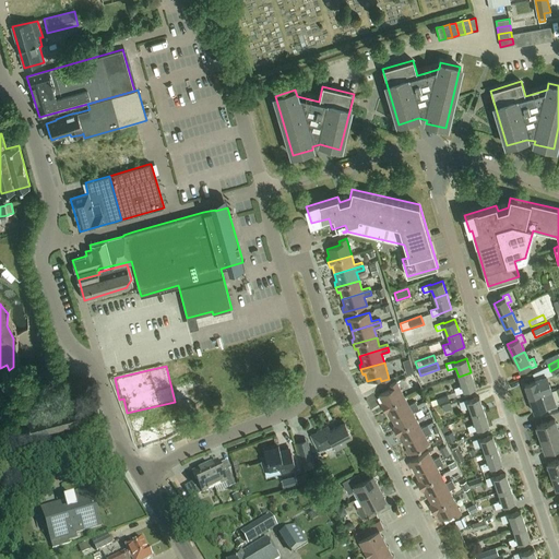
[(411,366),(404,368),(406,375),(413,372),(411,366)]
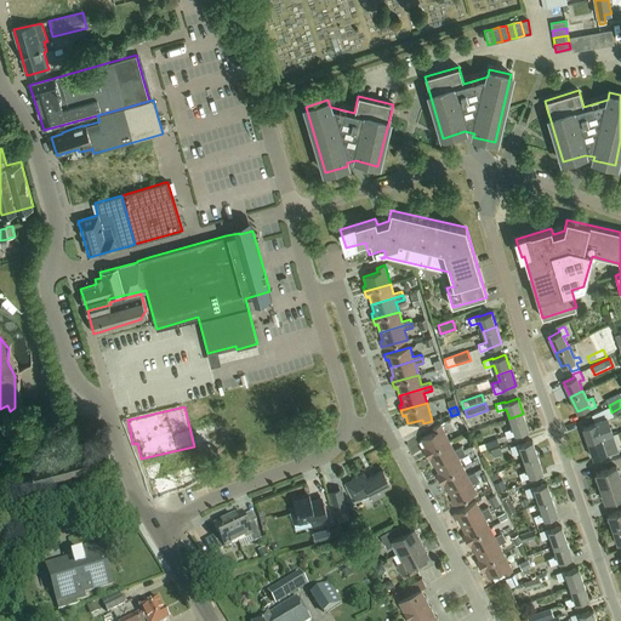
[(523,414),(510,419),(513,428),(505,431),(507,438),(516,434),(516,433),(528,429),(523,414)]
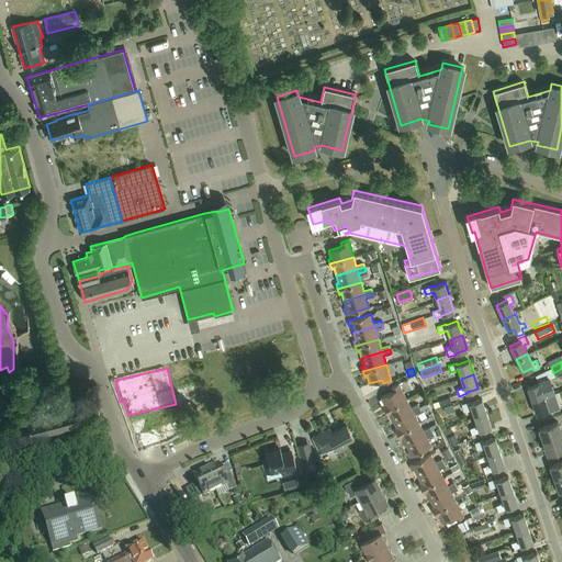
[(539,382),(527,386),(532,401),(543,396),(552,393),(555,393),(550,378),(547,379),(539,382)]
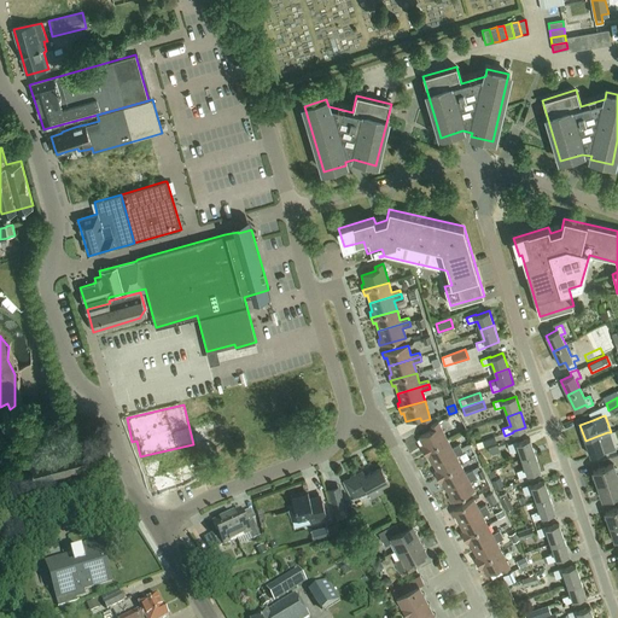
[(420,447),(423,452),(447,438),(438,421),(430,426),(432,430),(419,437),(423,444),(420,447)]
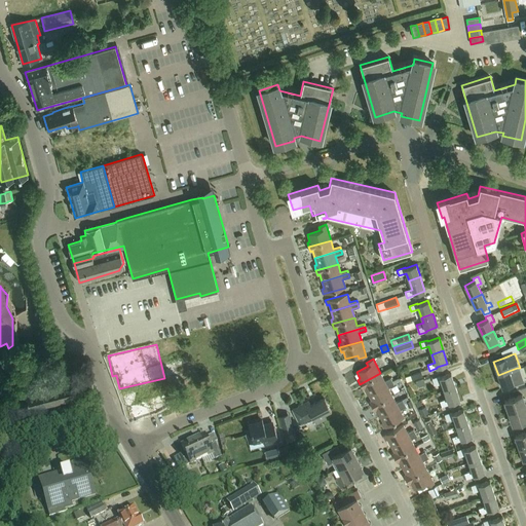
[(509,371),(498,375),(502,388),(514,384),(514,385),(522,382),(517,368),(509,371)]
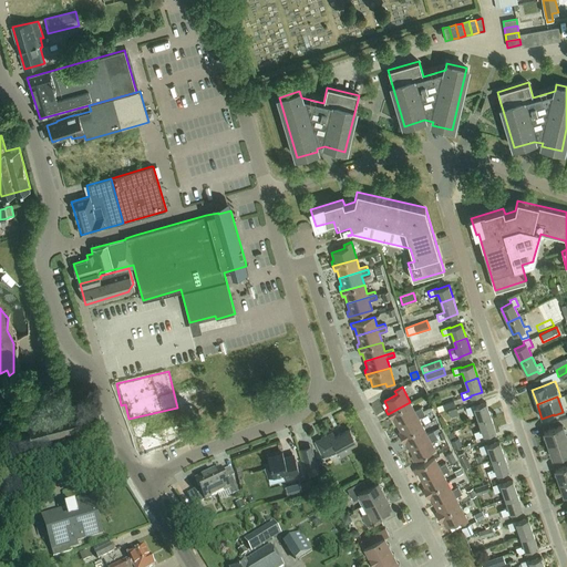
[(436,406),(439,412),(455,406),(453,400),(436,406)]
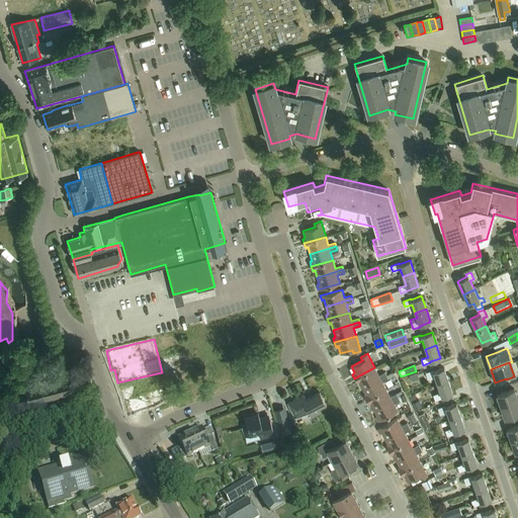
[(378,375),(374,367),(354,378),(357,382),(359,381),(362,387),(386,375),(384,371),(378,375)]
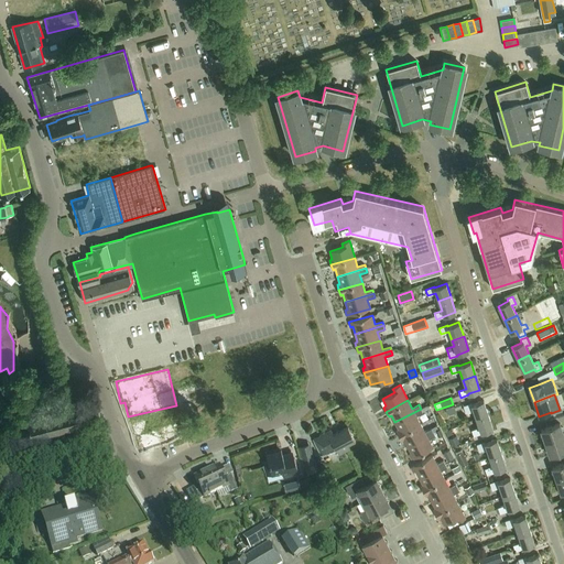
[(473,410),(476,419),(488,414),(484,401),(472,404),(472,403),(463,407),(465,412),(473,410)]
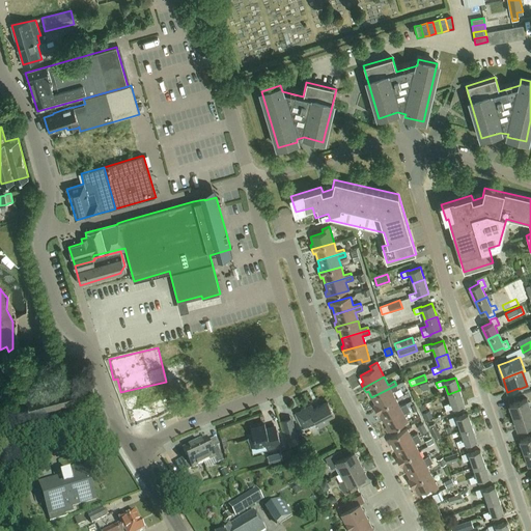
[(398,388),(396,385),(371,397),(375,404),(372,406),(375,410),(396,399),(392,391),(398,388)]
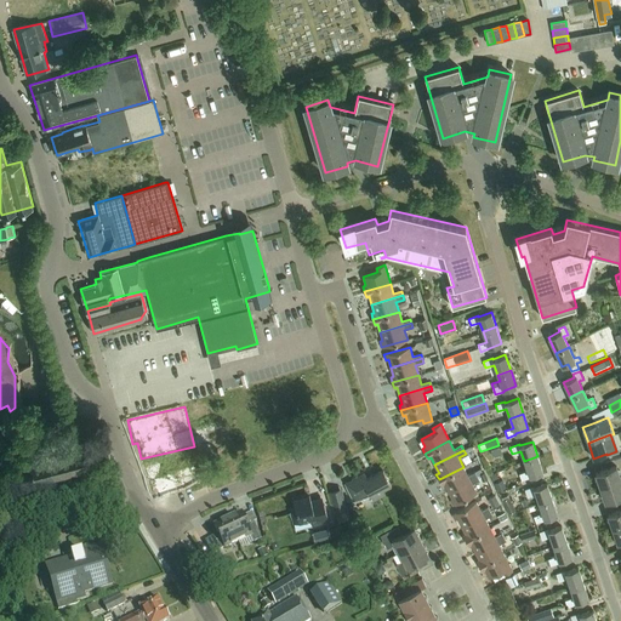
[(537,456),(524,461),(528,471),(519,474),(522,480),(530,478),(530,477),(542,472),(537,456)]
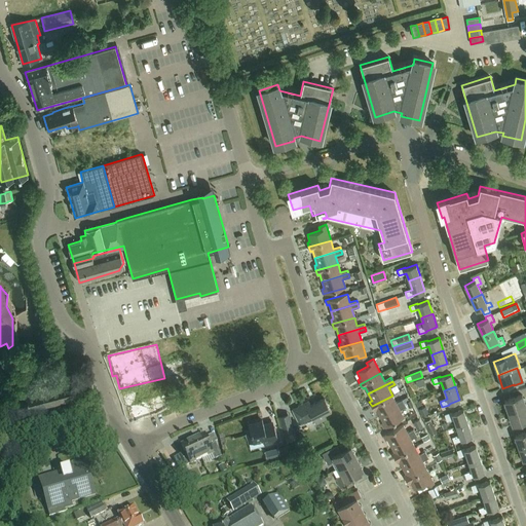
[(129,423),(151,416),(142,388),(130,392),(128,388),(122,390),(124,395),(120,396),(129,423)]
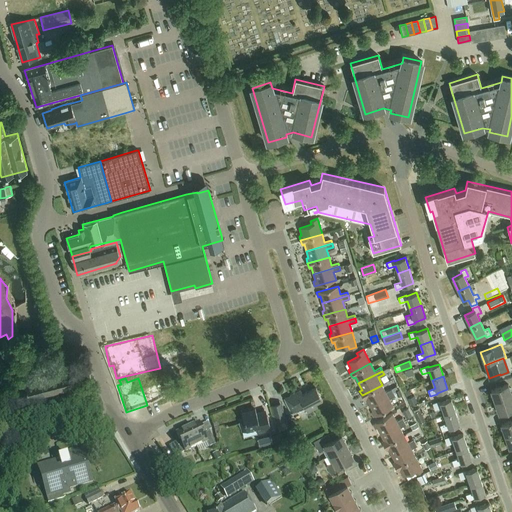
[(491,390),(495,402),(511,396),(508,384),(491,390)]
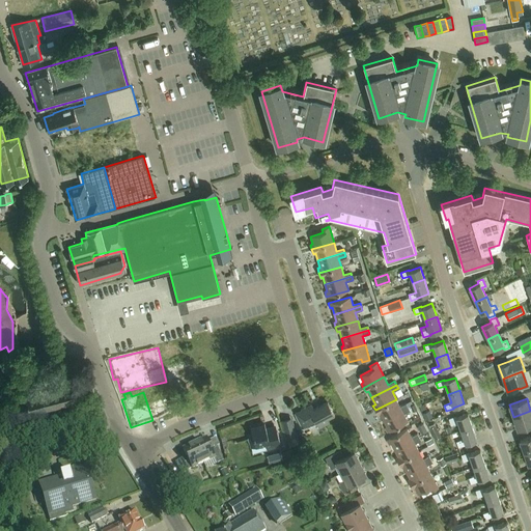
[(399,407),(396,399),(375,410),(378,414),(380,413),(383,420),(408,407),(406,403),(399,407)]
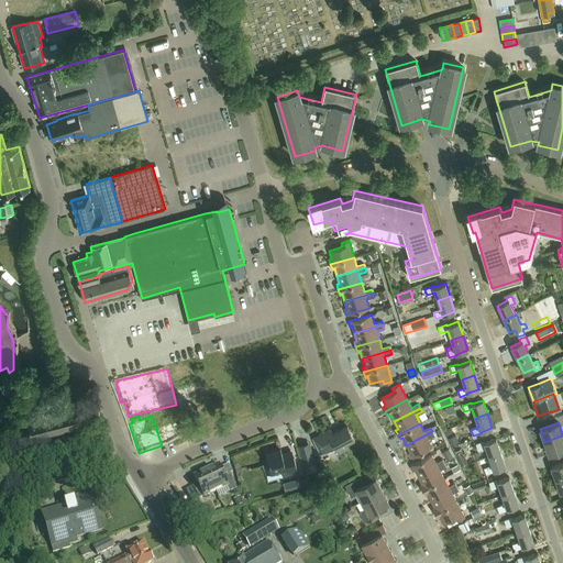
[(330,429),(318,434),(312,438),(320,453),(333,445),(338,453),(349,448),(346,443),(354,439),(348,426),(332,433),(330,429)]
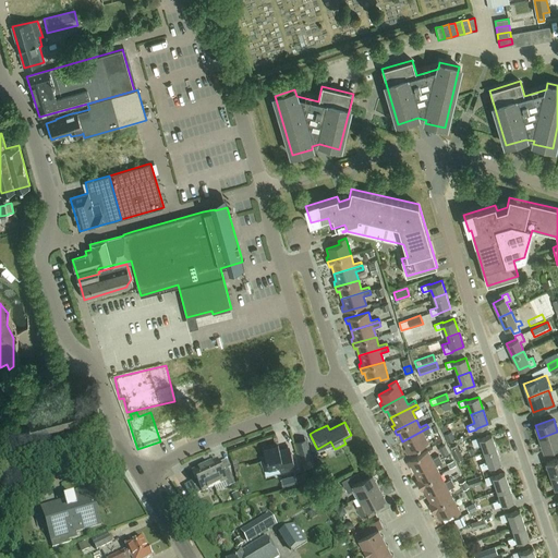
[(428,427),(402,441),(407,448),(404,449),(407,455),(428,443),(424,434),(431,431),(428,427)]
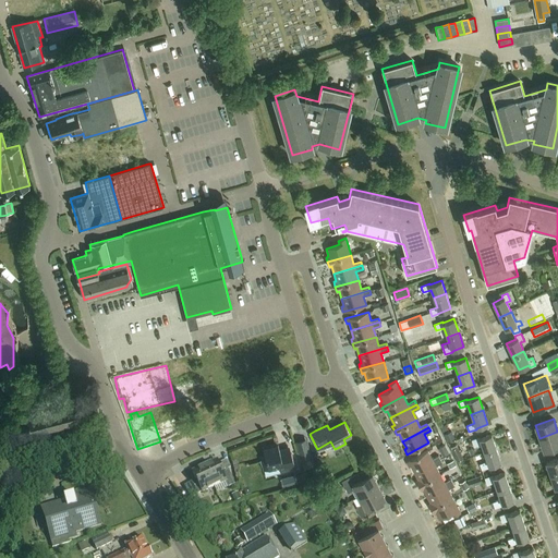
[(451,431),(445,434),(448,440),(455,438),(451,431)]
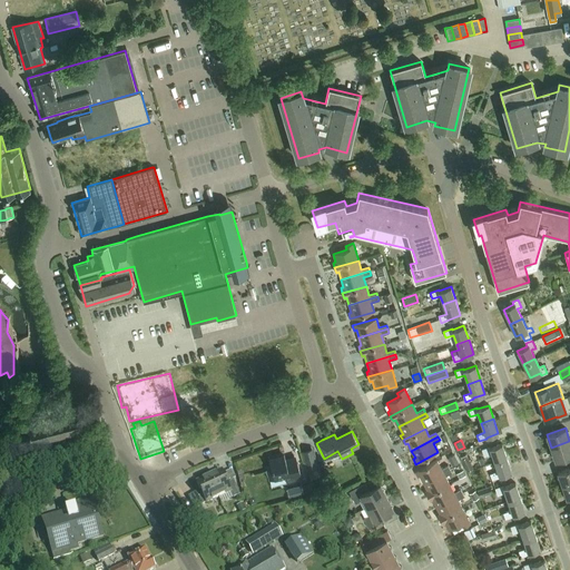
[(569,441),(551,448),(556,461),(569,455),(569,441)]
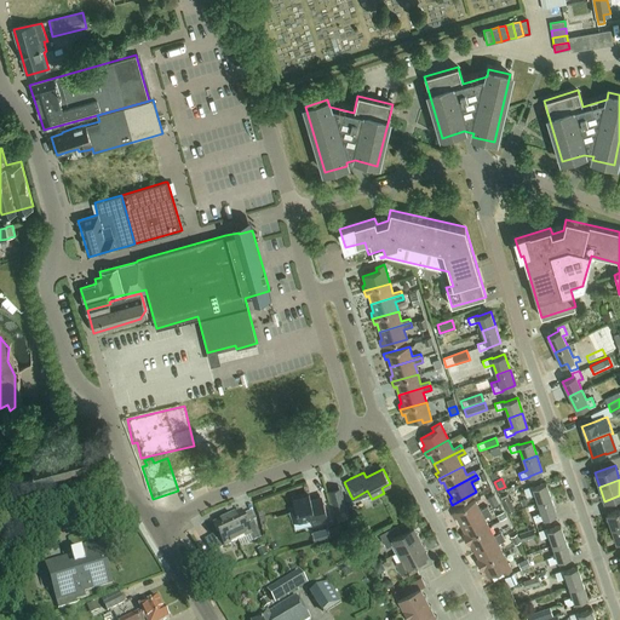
[(534,493),(538,503),(551,498),(546,483),(533,487),(533,486),(523,489),(526,497),(534,493)]
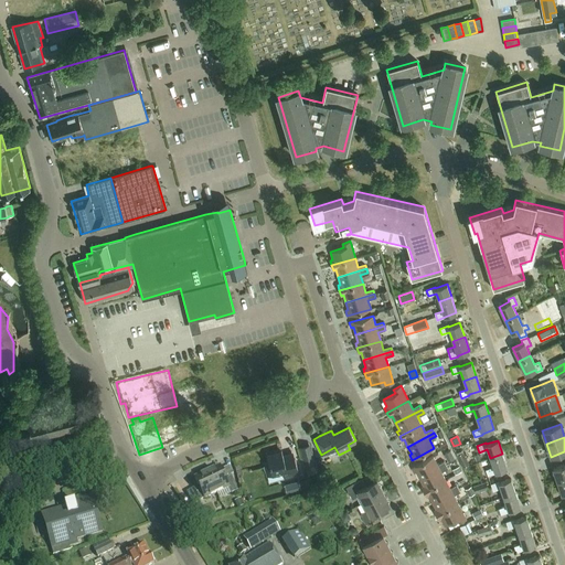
[(285,479),(296,476),(291,460),(285,462),(281,450),(266,455),(269,464),(264,465),(267,476),(283,471),(285,479)]
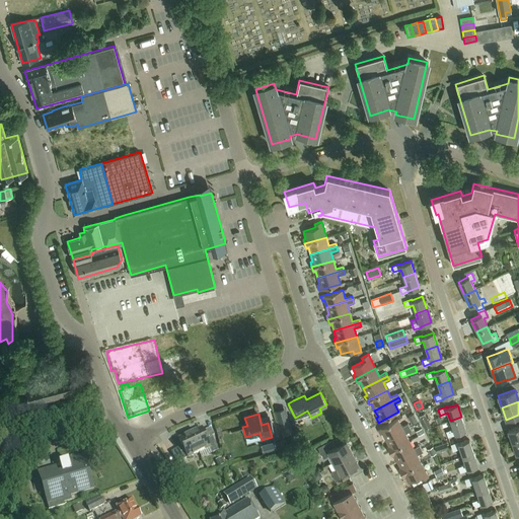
[(415,415),(409,418),(413,425),(419,422),(416,417),(415,415)]
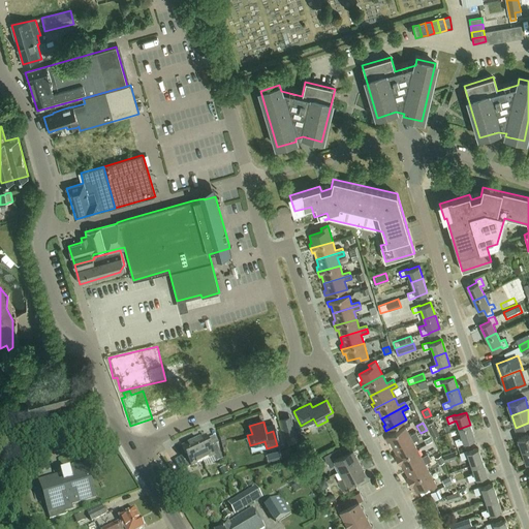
[(434,424),(428,427),(433,438),(439,435),(434,424)]
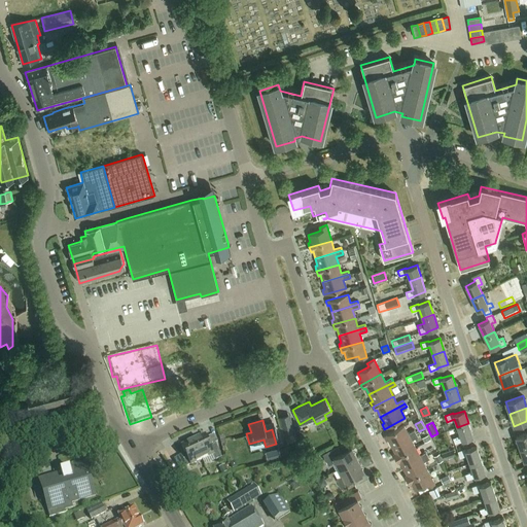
[(468,423),(457,427),(460,435),(453,438),(455,444),(462,442),(462,441),(472,436),(468,423)]
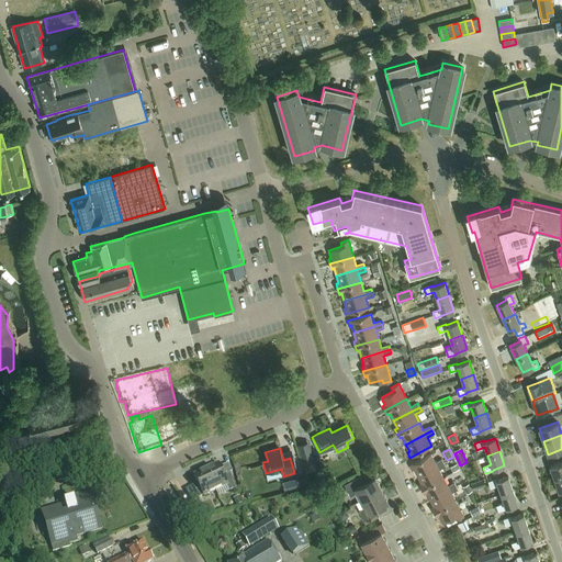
[(414,469),(417,476),(444,462),(441,459),(435,462),(430,453),(408,465),(412,470),(414,469)]
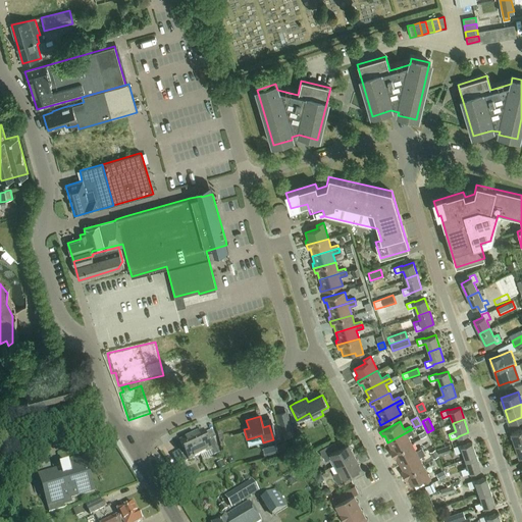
[(294,435),(292,426),(280,429),(282,438),(294,435)]
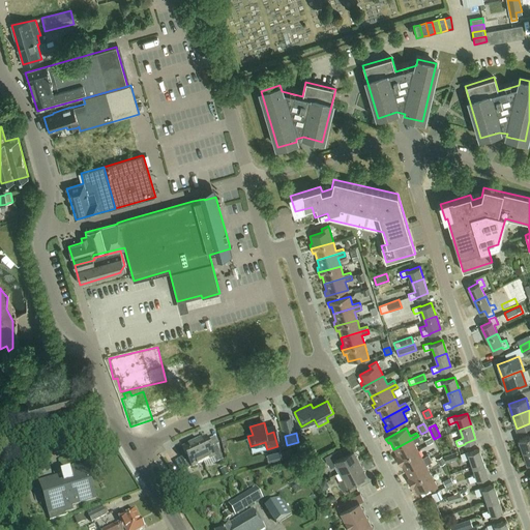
[(529,435),(519,439),(523,451),(529,448),(529,435)]
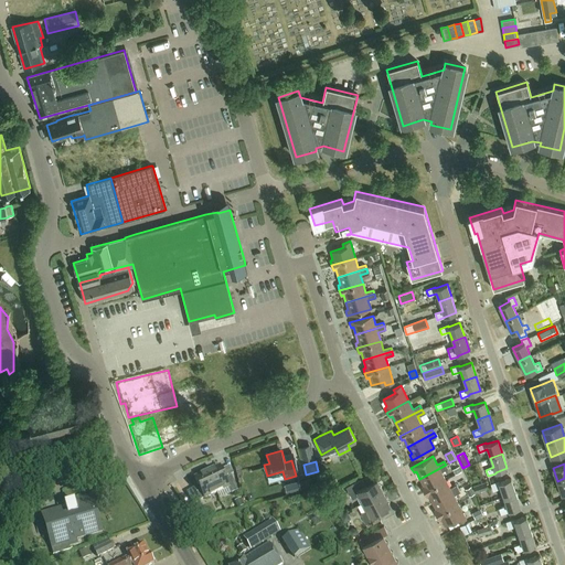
[(448,468),(446,465),(419,479),(424,486),(420,487),(424,491),(446,480),(441,471),(448,468)]
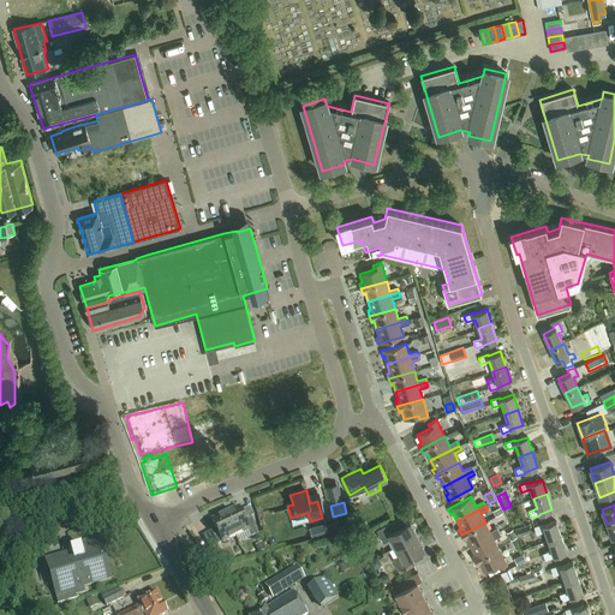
[(226,515),(236,537),(249,531),(252,538),(258,535),(252,521),(246,524),(239,509),(226,515)]
